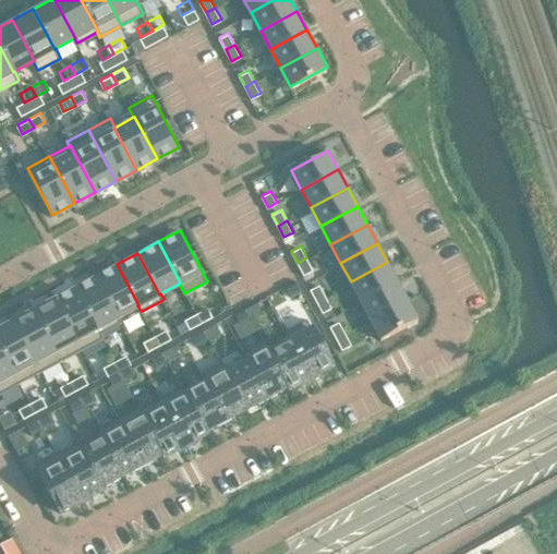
[(306,257),(298,263),(304,274),(313,269),(306,257)]
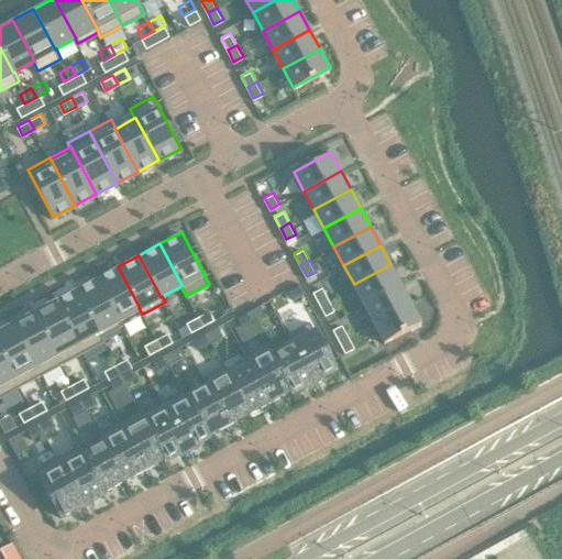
[(390,264),(354,284),(364,303),(400,283),(390,264)]
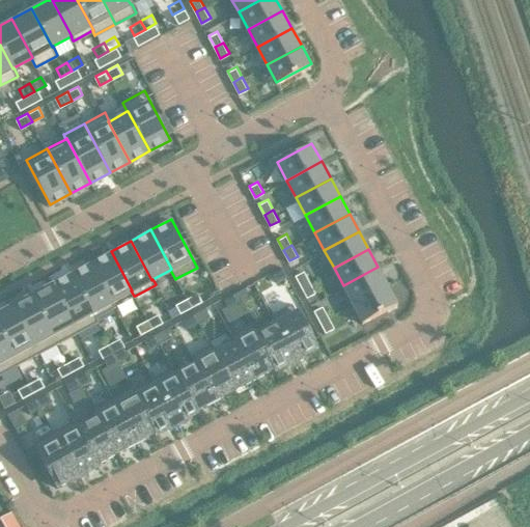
[(111,251),(91,261),(112,301),(113,300),(131,290),(132,290),(111,251)]
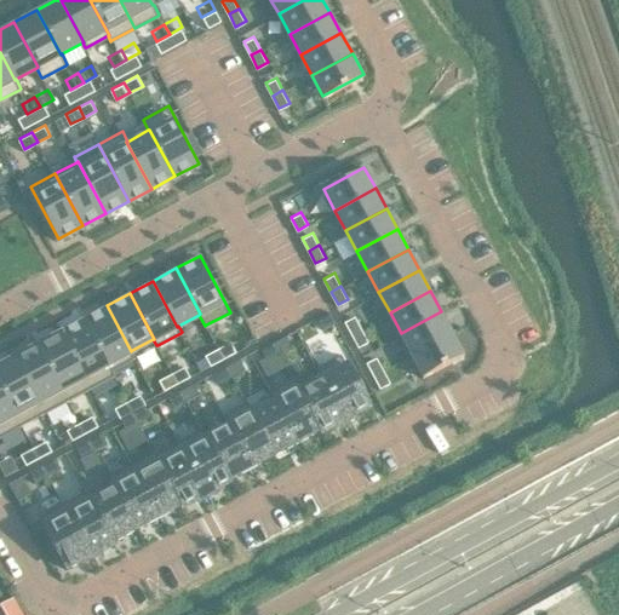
[(107,305),(84,317),(112,369),(113,369),(135,357),(136,356),(132,350),(131,351),(107,305)]
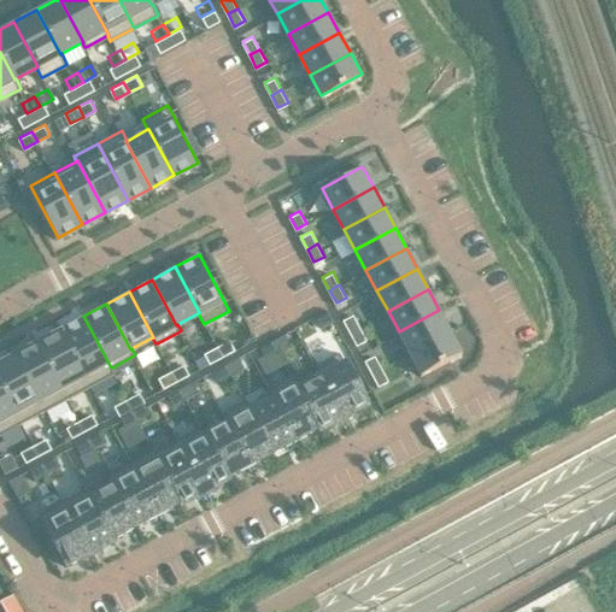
[(329,309),(316,316),(322,325),(334,318),(329,309)]
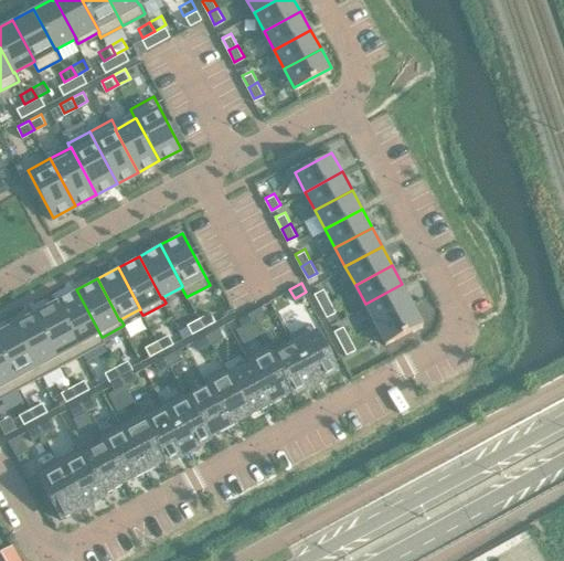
[(402,284),(365,304),(375,323),(412,303),(402,284)]
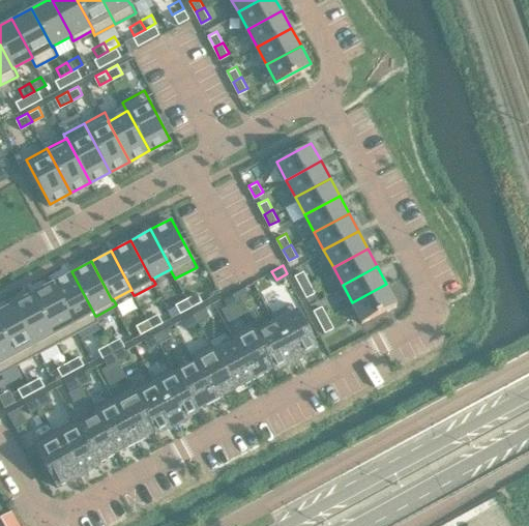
[(303,269),(294,273),(300,285),(310,280),(303,269)]
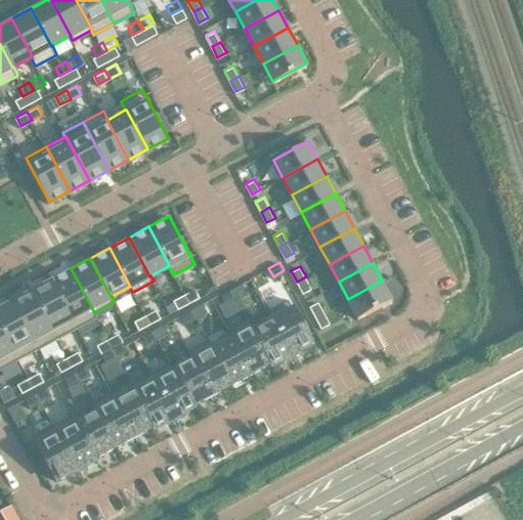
[(71,268),(51,278),(77,327),(96,316),(97,316),(95,312),(94,312),(71,268)]
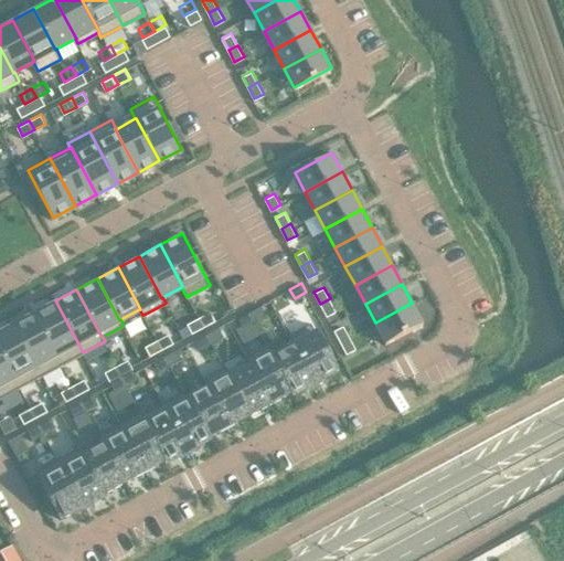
[(330,298),(320,304),(327,316),(336,310),(330,298)]
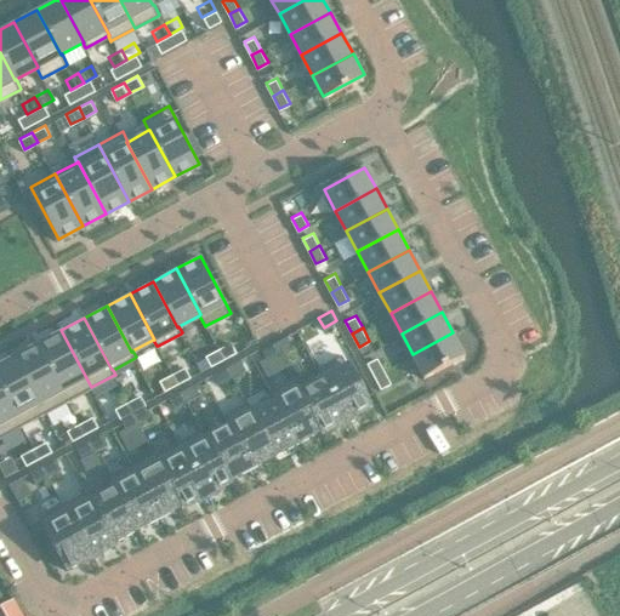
[(61,330),(38,343),(68,400),(91,387),(61,330)]
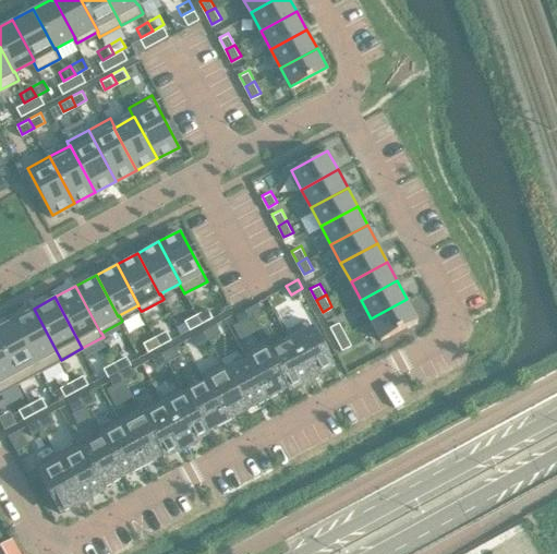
[(407,299),(371,318),(380,338),(407,324),(408,324),(409,324),(413,321),(414,321),(415,320),(418,318),(407,299)]
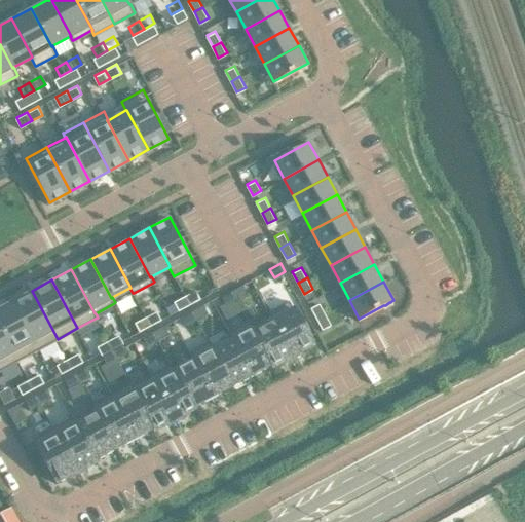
[(244,283),(232,289),(237,297),(248,292),(244,283)]
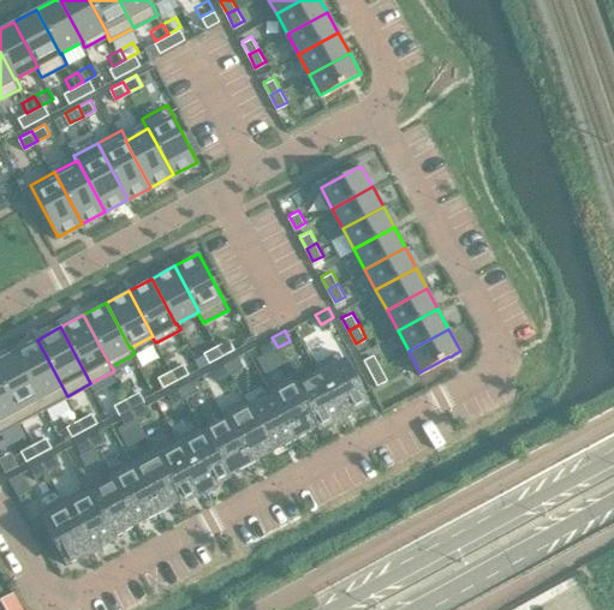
[(230,338),(216,345),(222,354),(234,347),(230,338)]
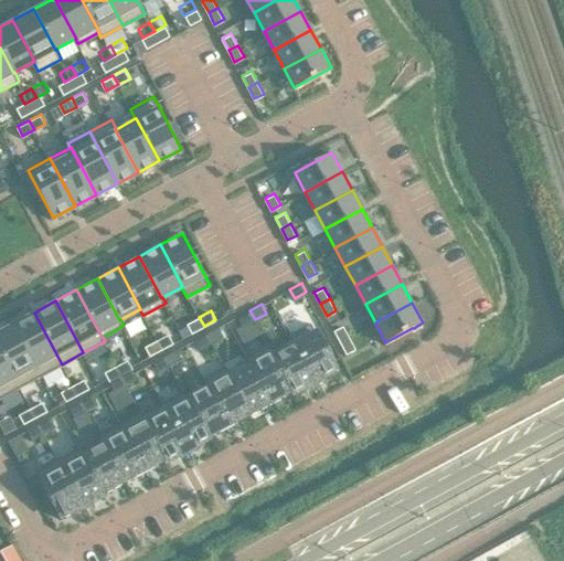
[(249,310),(237,317),(243,326),(255,319),(249,310)]
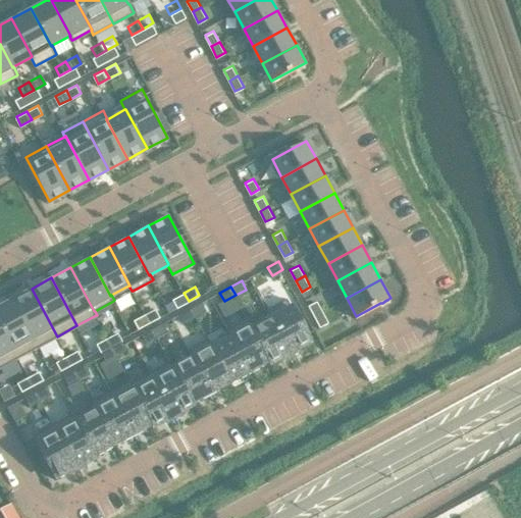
[(32,289),(12,299),(38,347),(57,337),(32,289)]
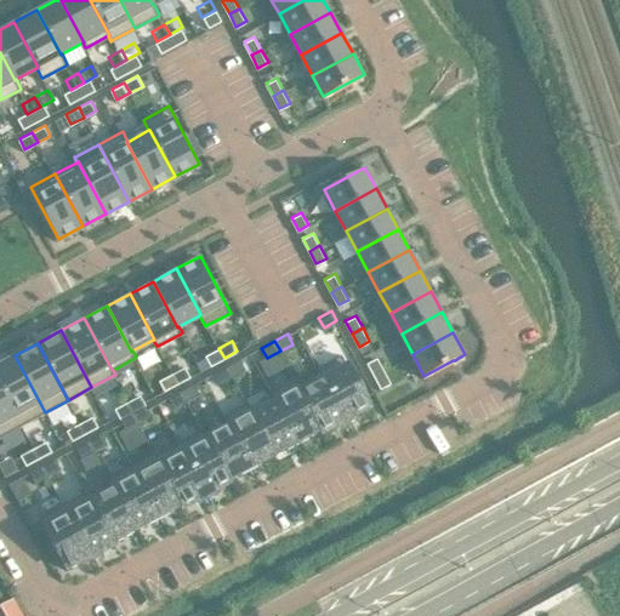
[(219,348),(205,354),(211,365),(225,358),(219,348)]
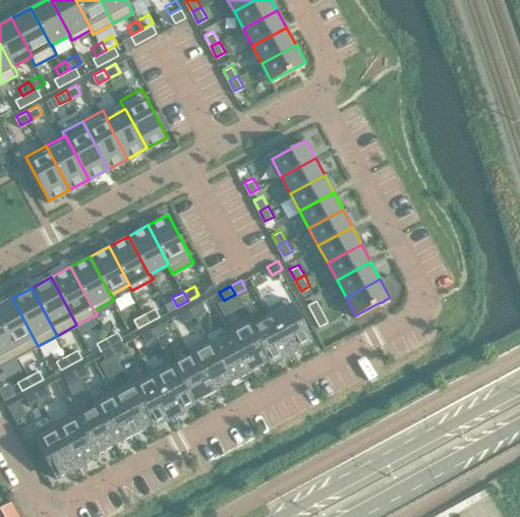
[(267,307),(266,307),(270,317),(271,317),(290,350),(310,340),(287,296),(267,307)]
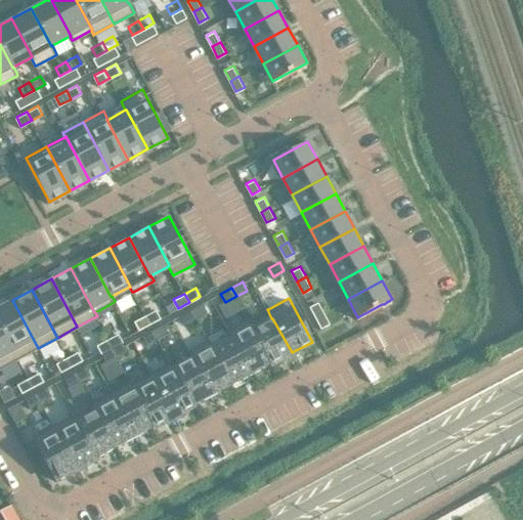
[(12,300),(0,306),(0,323),(18,358),(38,348),(12,300)]
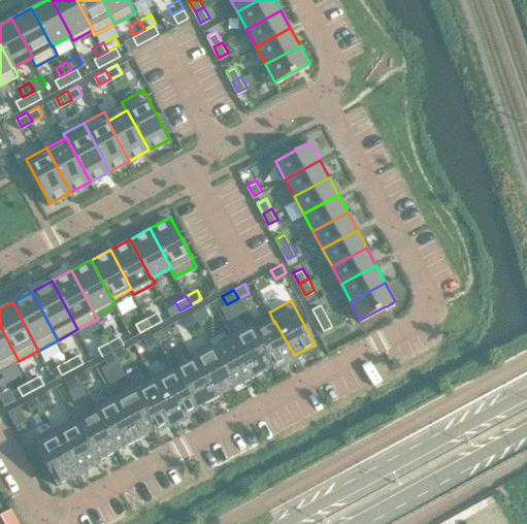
[(321,303),(313,307),(318,319),(327,314),(321,303)]
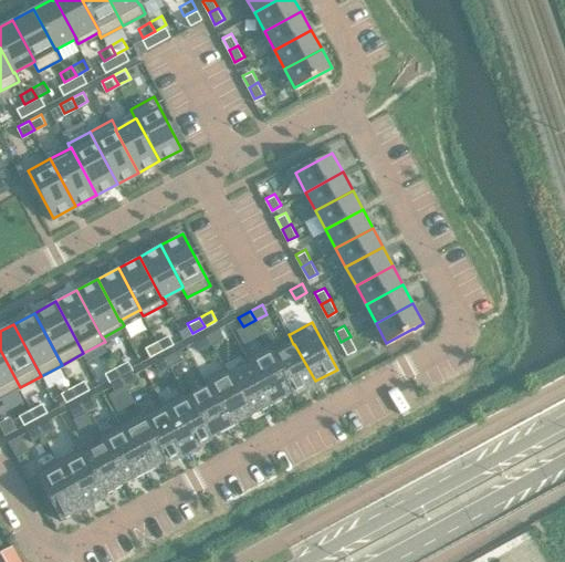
[(219,326),(207,333),(212,342),(225,335),(219,326)]
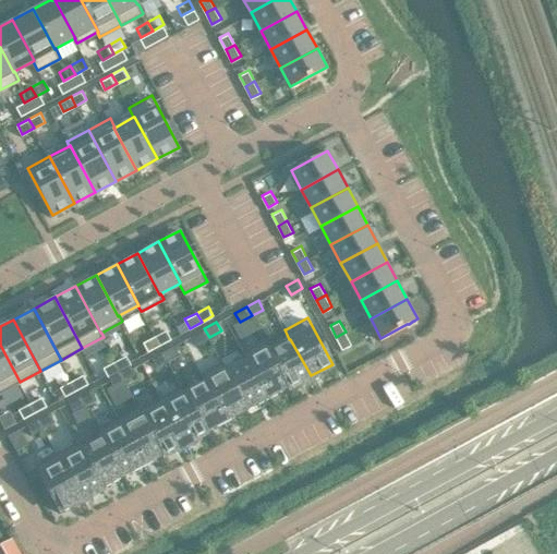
[(167,328),(155,335),(159,344),(171,338),(167,328)]
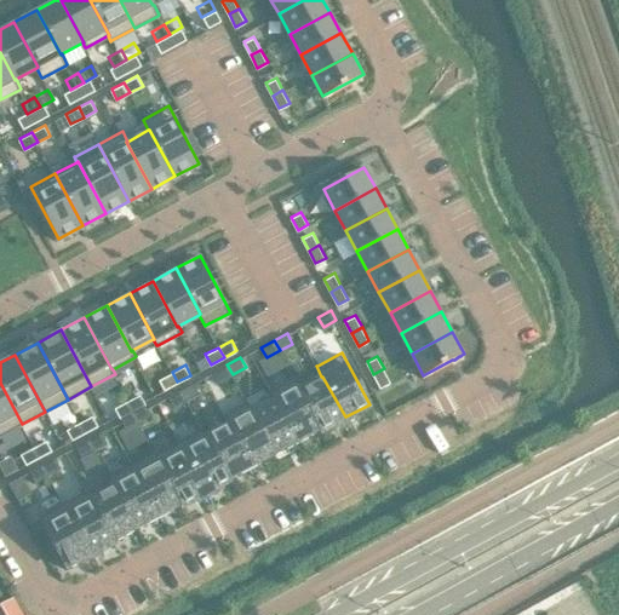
[(227,365),(215,371),(219,381),(233,374),(227,365)]
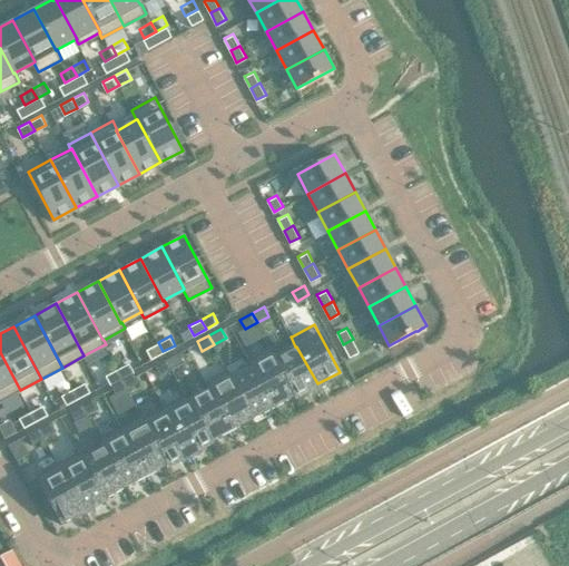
[(353,339),(343,344),(350,355),(359,351),(353,339)]
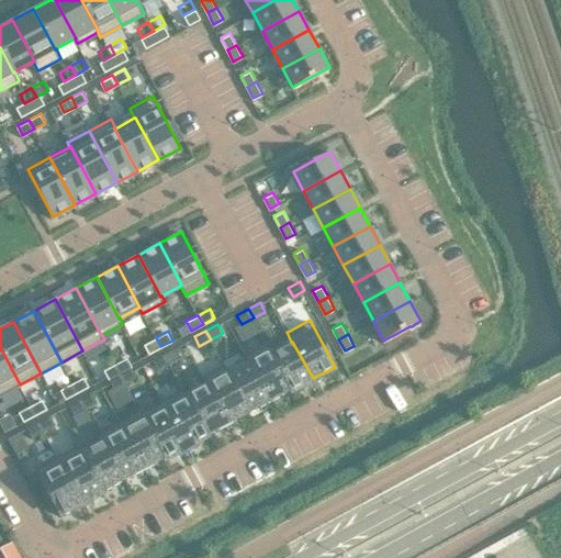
[(156,337),(145,344),(149,353),(160,346),(156,337)]
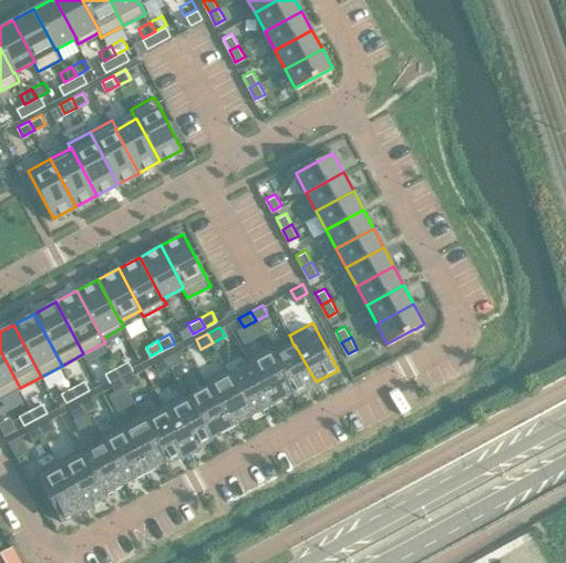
[(246,355),(245,356),(248,360),(249,359),(273,402),(292,391),(294,391),(274,356),(275,355),(268,343),(268,344),(246,355)]
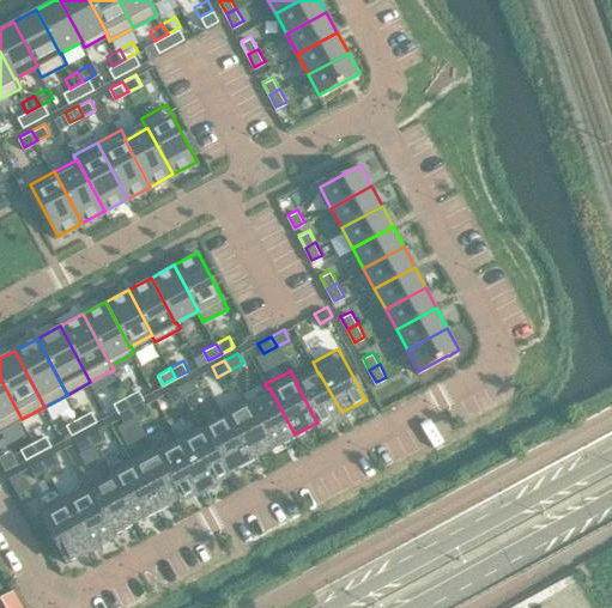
[(297,383),(296,384),(317,423),(316,423),(317,425),(319,425),(341,412),(319,372),(317,372),(297,383)]
